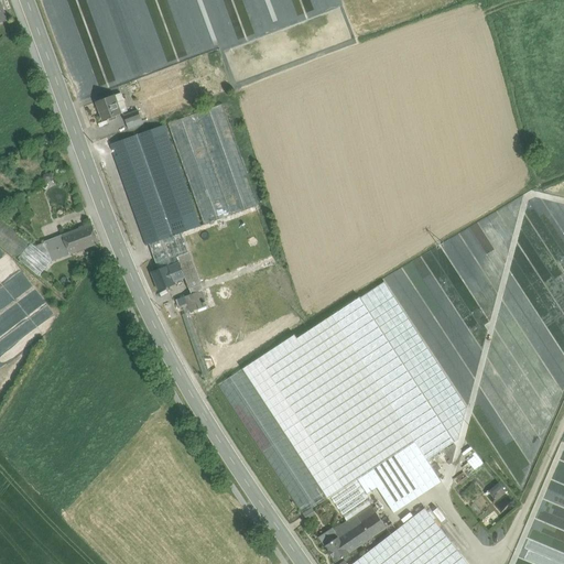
[(114,95),(120,115),(128,111),(121,93),(114,95)]
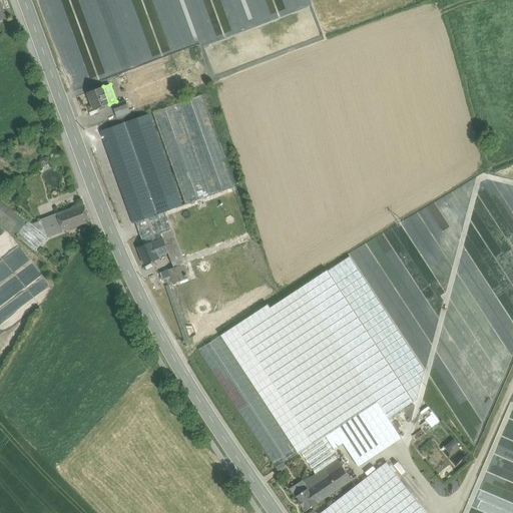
[(103,86),(87,92),(94,110),(109,104),(103,86)]
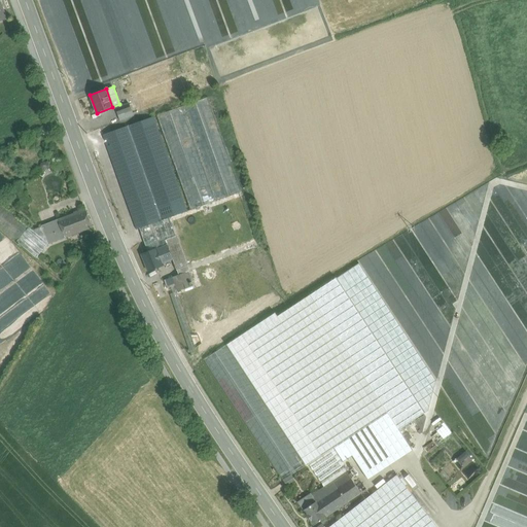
[(208,98),(156,115),(192,210),(244,191),(208,98)]
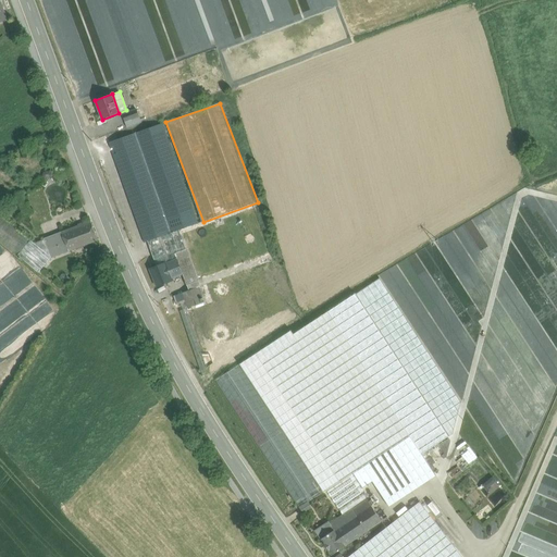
[(136,110),(122,114),(127,128),(141,123),(136,110)]
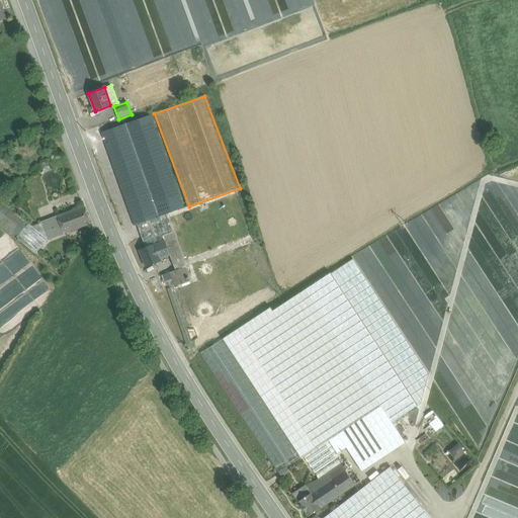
[(151,114),(101,133),(136,225),(186,207),(151,114)]
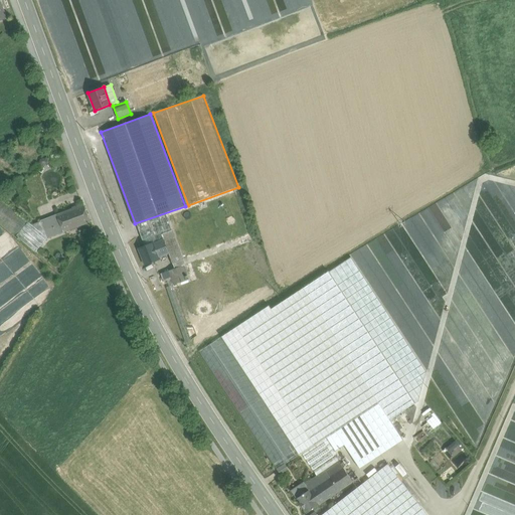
[(29,222),(0,197),(0,222),(16,236),(28,222),(29,222)]
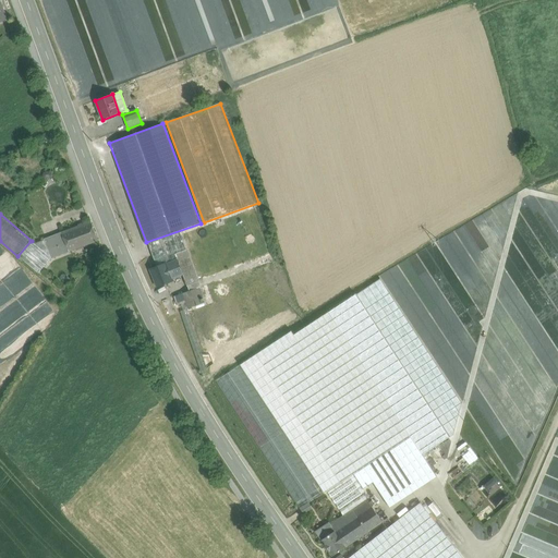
[(91,222),(61,233),(69,251),(98,240),(91,222)]
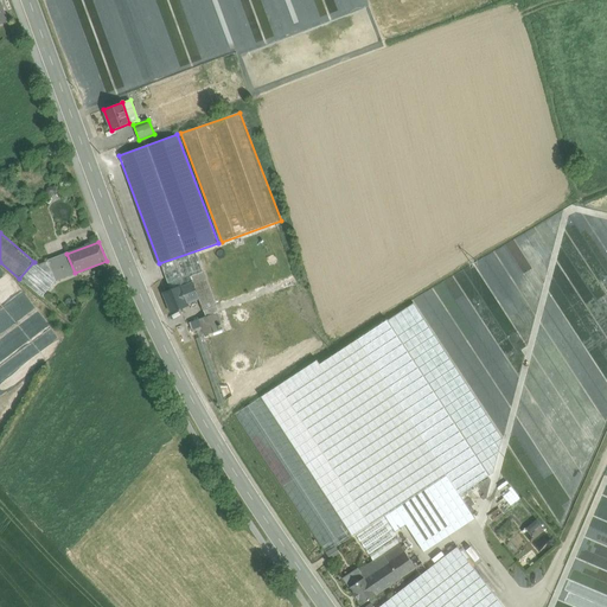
[(66,254),(48,261),(56,281),(75,273),(66,254)]
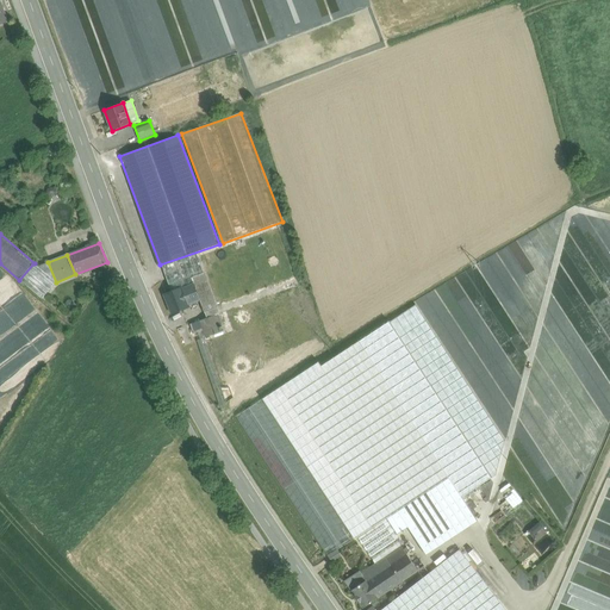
[(200,259),(184,265),(186,269),(203,265),(200,259)]
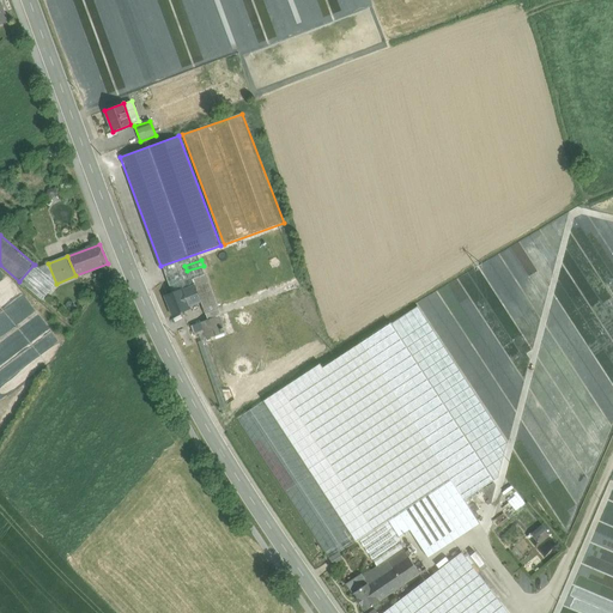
[(48,263),(37,268),(34,265),(19,281),(42,301),(56,284),(48,263)]
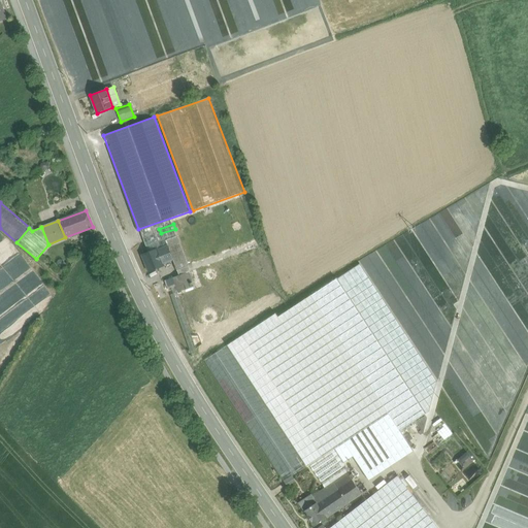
[(175,229),(161,233),(164,241),(165,240),(177,236),(175,229)]
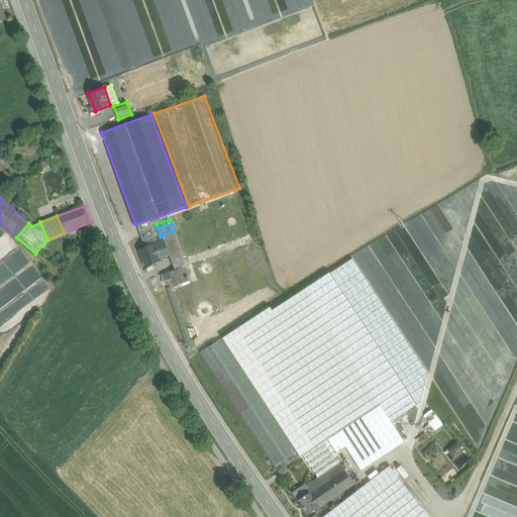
[(174,231),(162,235),(163,237),(164,240),(169,254),(173,265),(183,262),(174,231)]
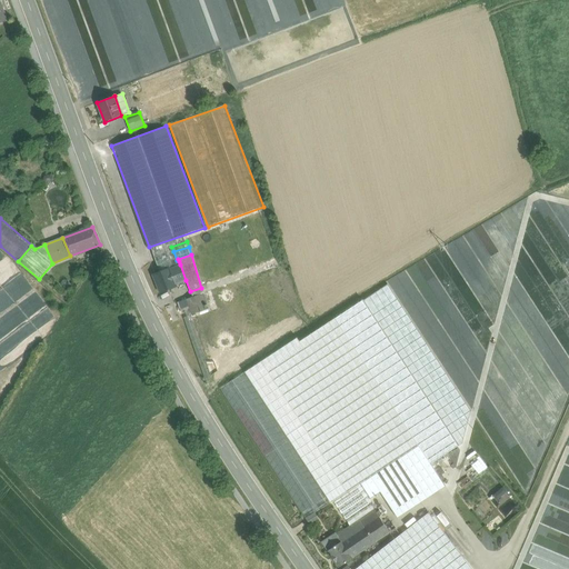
[(169,268),(153,275),(160,293),(177,287),(176,285),(186,280),(180,265),(169,269),(169,268)]
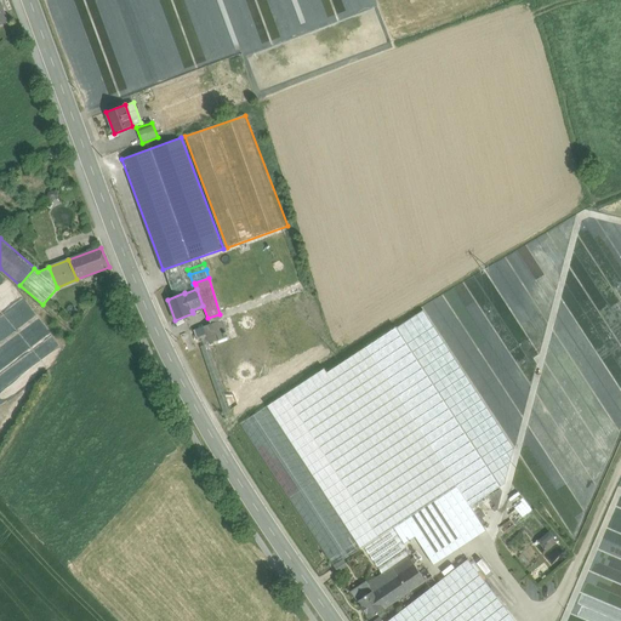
[(501,486),(506,483),(514,451),(423,311),(397,328),(501,486)]
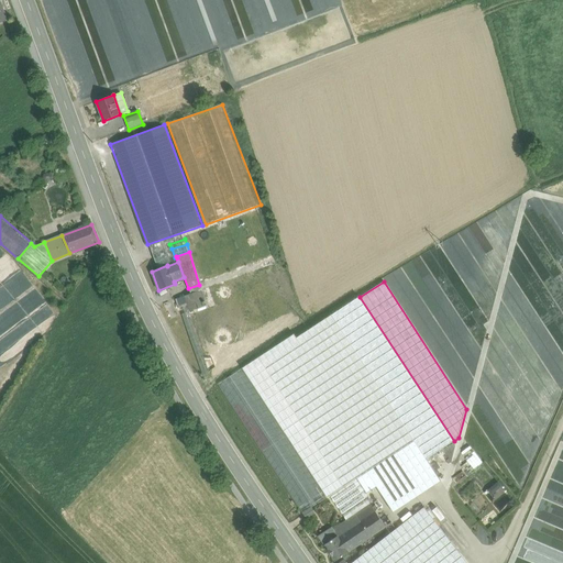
[(201,290),(176,299),(179,308),(188,305),(190,311),(203,307),(206,306),(201,290)]
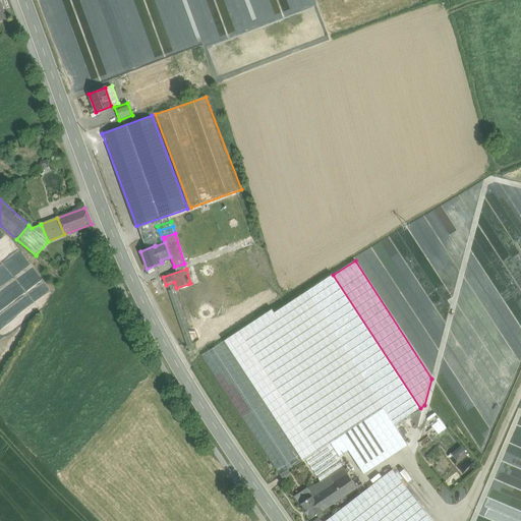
[(420,408),(333,275),(307,291),(395,424),(420,408)]
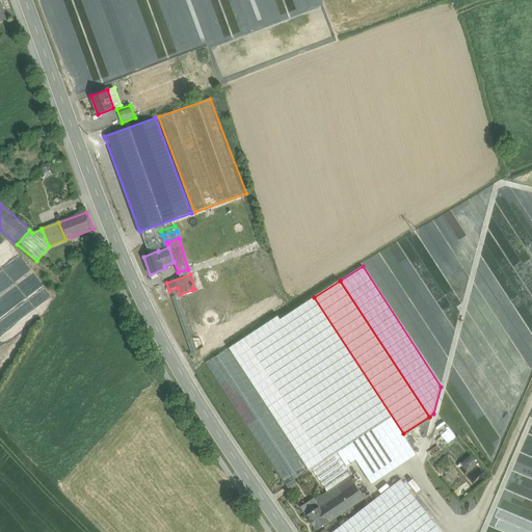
[(197,351),(178,295),(180,294),(178,288),(169,291),(191,353),(197,351)]
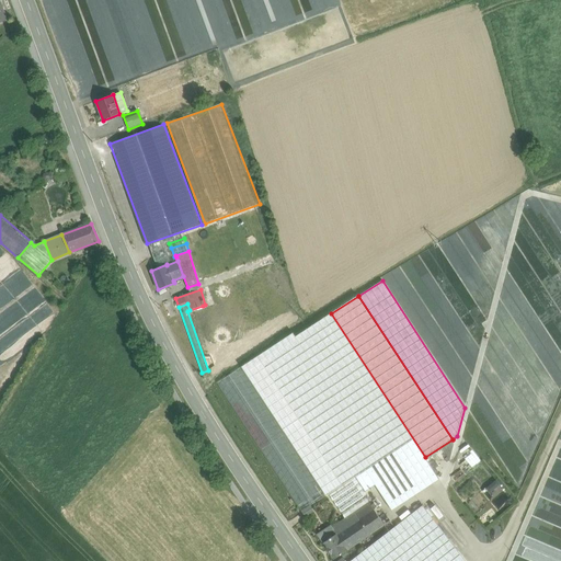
[(327,312),(272,348),(306,401),(323,389),(325,388),(338,379),(340,378),(361,364),(327,312)]
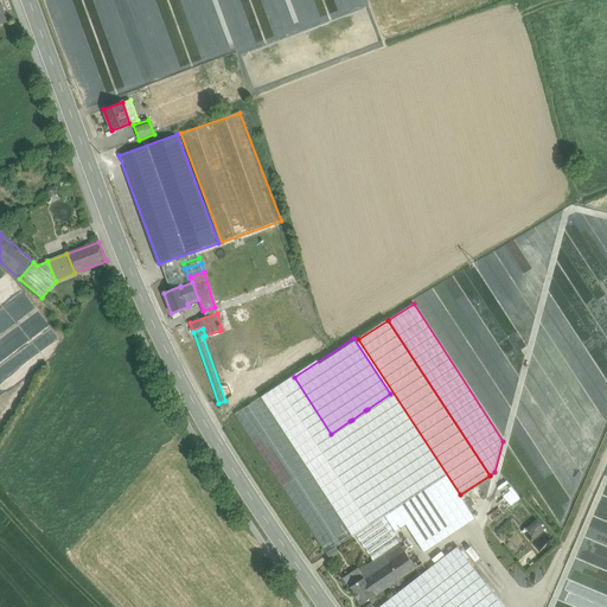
[(382,517),(291,379),(264,397),(355,535),(382,517)]
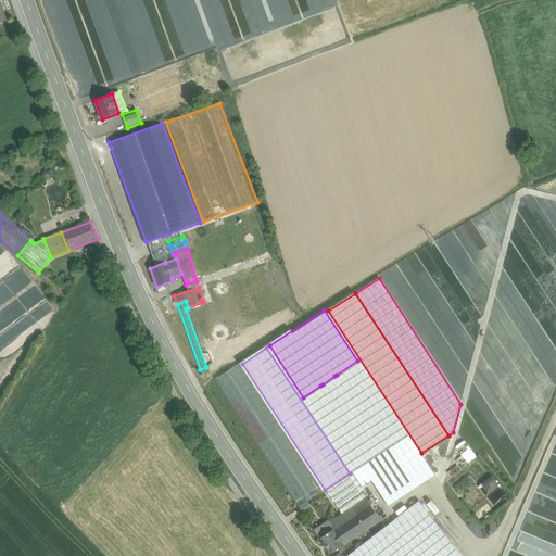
[(434,478),(357,361),(337,375),(414,492),(434,478)]
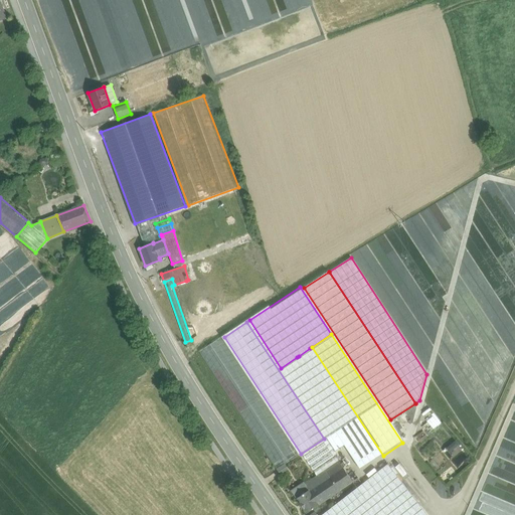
[(299,455),(221,337),(199,351),(277,470),(299,455)]
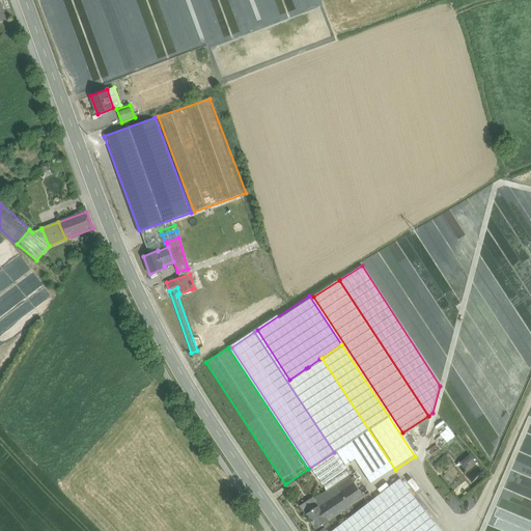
[(393,471),(319,359),(308,367),(382,479),(393,471)]
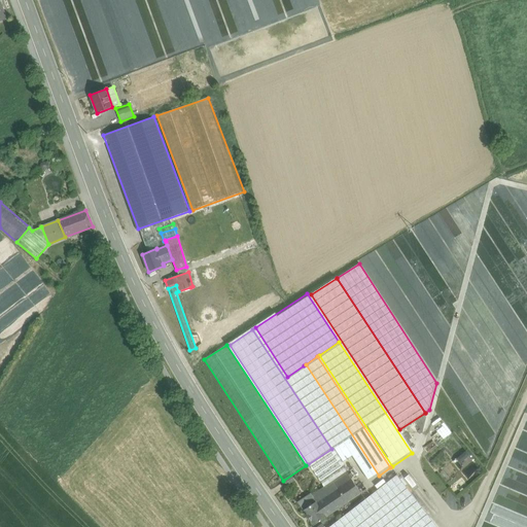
[(358,450),(304,365),(287,377),(344,462),(347,460),(346,459),(358,450)]
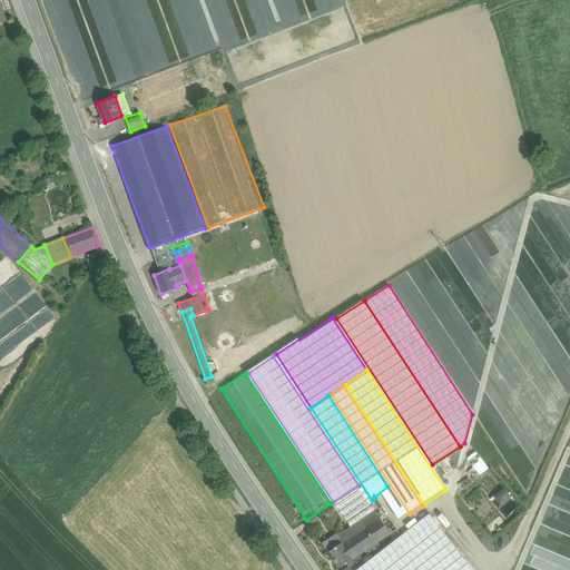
[(502,505),(512,498),(504,487),(493,494),(502,505)]
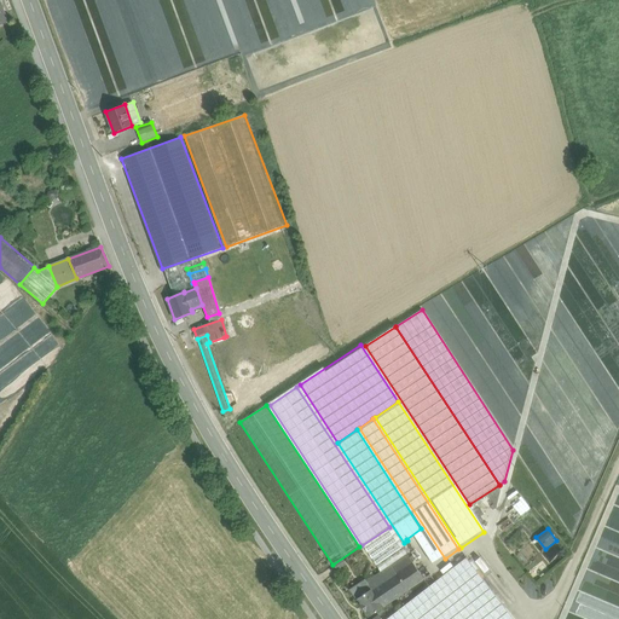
[(389,533),(379,541),(381,545),(392,538),(389,533)]
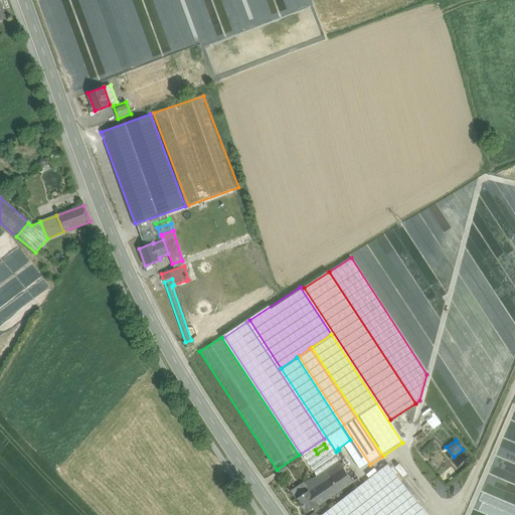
[(365,461),(354,444),(347,448),(359,465),(365,461)]
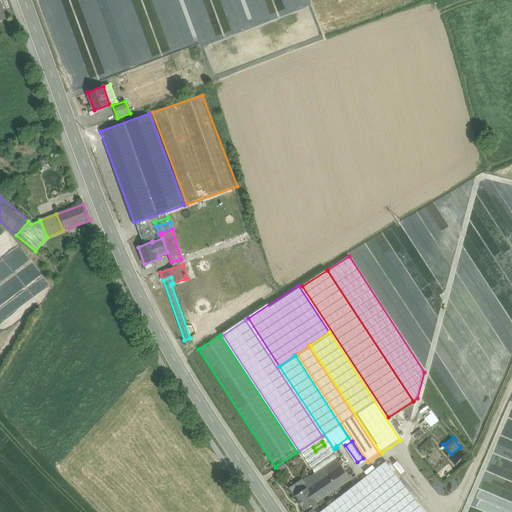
[(324,445),(315,451),(319,457),(328,450),(324,445)]
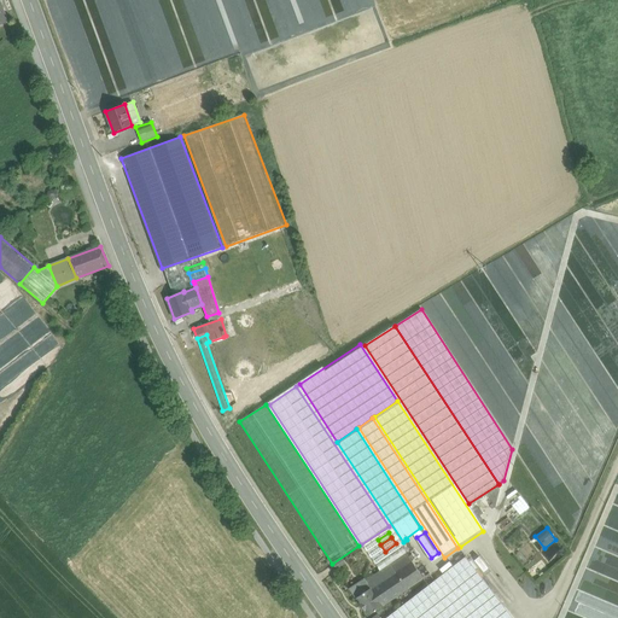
[(380,544),(378,540),(365,548),(373,560),(385,552),(380,544)]
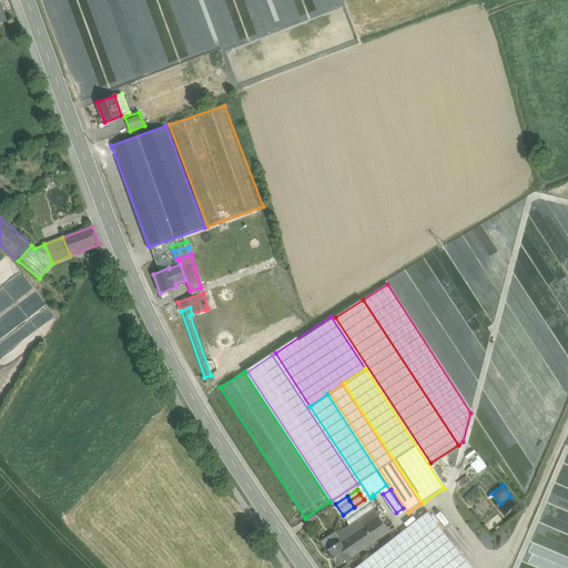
[(374,509),(358,519),(363,526),(374,541),(388,531),(374,509)]
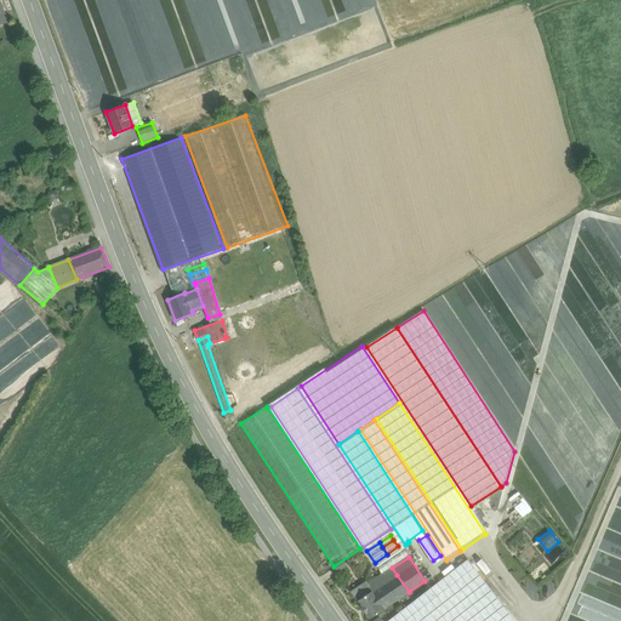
[(392,568),(368,584),(372,591),(397,575),(392,568)]
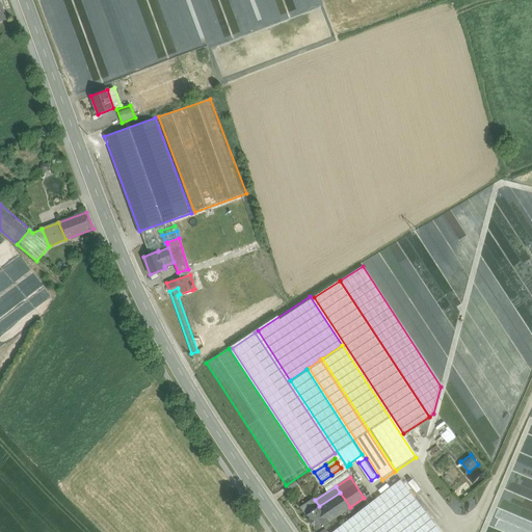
[(340,493),(319,506),(315,500),(314,499),(301,507),(307,515),(317,530),(350,507),(340,493)]
